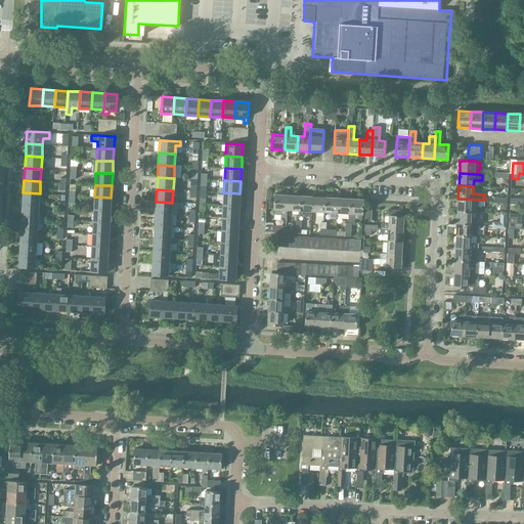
[(23,192),(23,205),(39,206),(40,193),(23,192)]
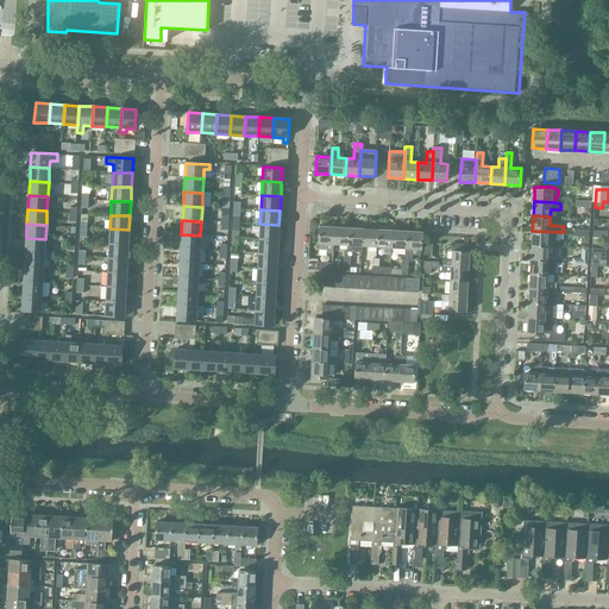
[(259,224),(259,238),(278,239),(278,225),(259,224)]
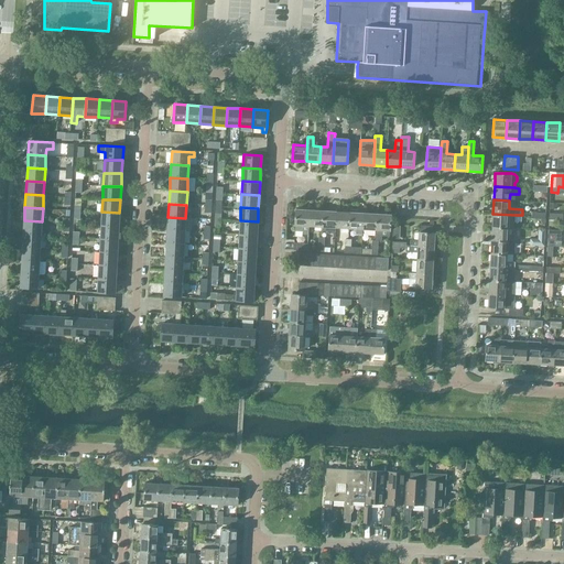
[(295,225),(295,231),(303,232),(303,235),(308,235),(310,226),(310,210),(296,209),(295,225)]
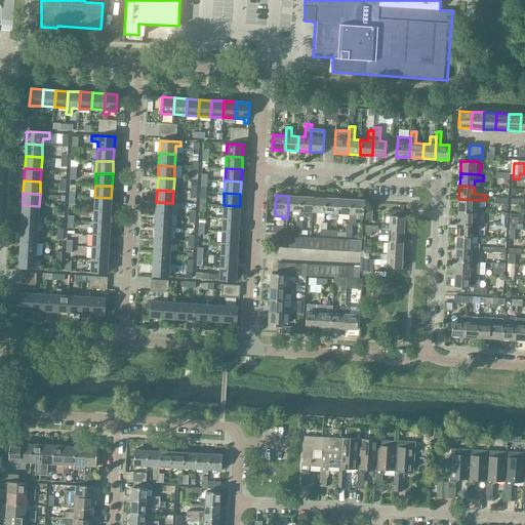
[(326,198),(325,212),(332,213),(331,217),(337,217),(337,213),(338,199),(333,198),(333,195),(326,195),(326,198)]
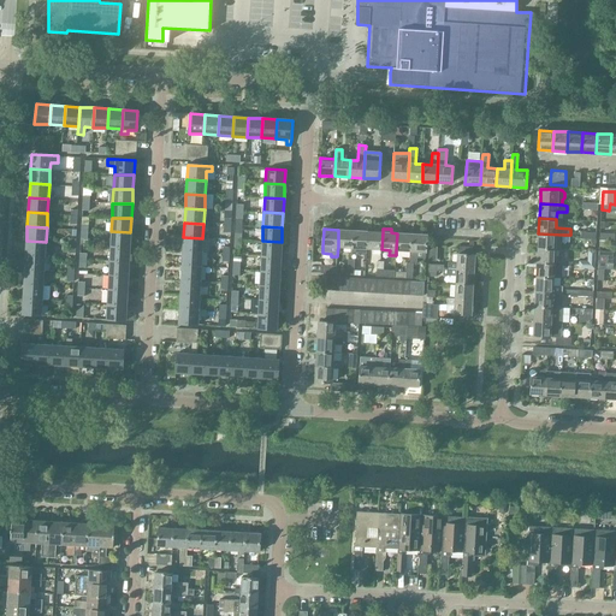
[(338,247),(353,248),(354,231),(338,230),(338,247)]
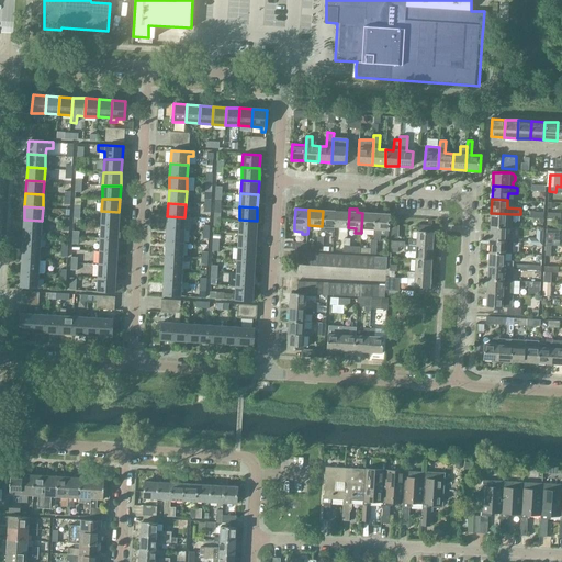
[(101,211),(101,224),(119,225),(119,212),(101,211)]
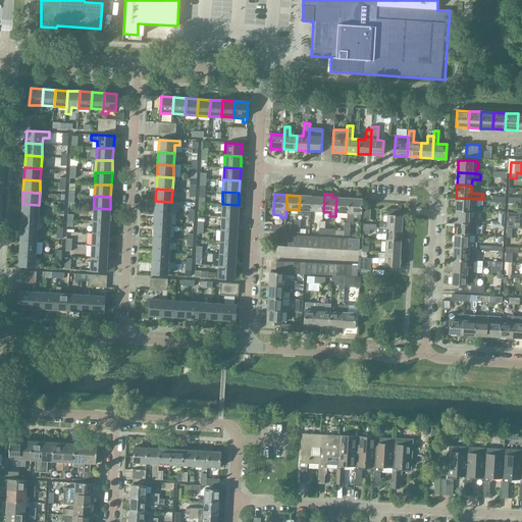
[(300,196),(299,210),(305,210),(304,218),(310,219),(311,211),(312,196),(300,196)]
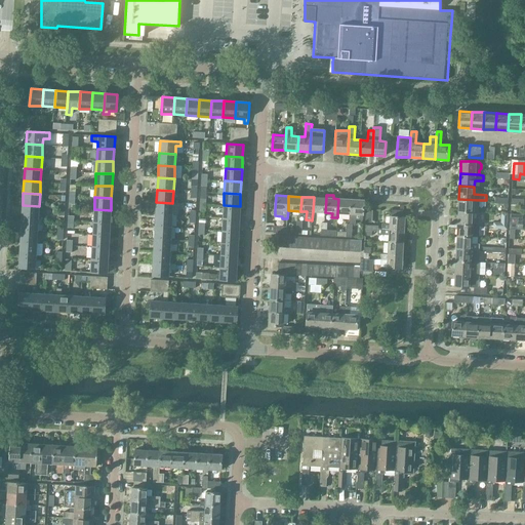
[(313,212),(325,212),(326,198),(314,197),(313,212)]
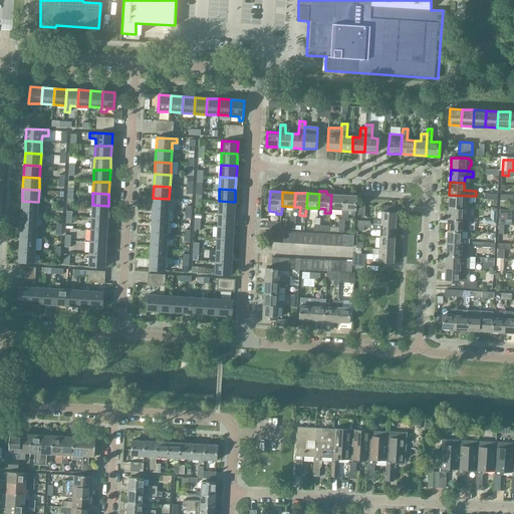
[(339,219),(339,225),(344,226),(344,219),(342,219),(343,195),(331,195),(330,209),(342,210),(341,219),(339,219)]
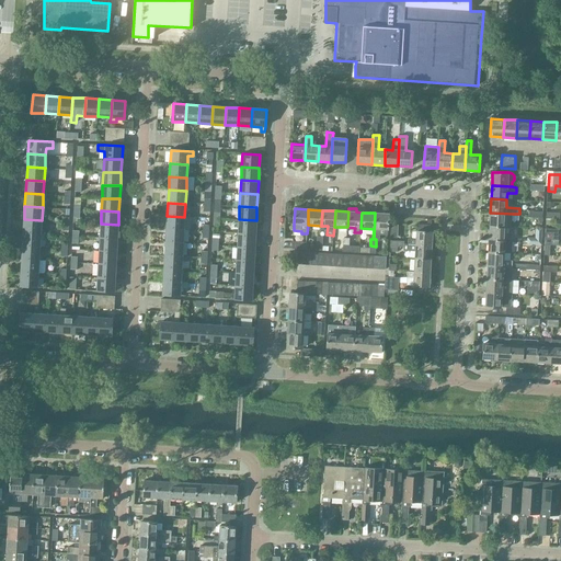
[(375,213),(374,239),(376,239),(379,239),(379,237),(379,236),(387,236),(388,229),(389,214),(375,213)]
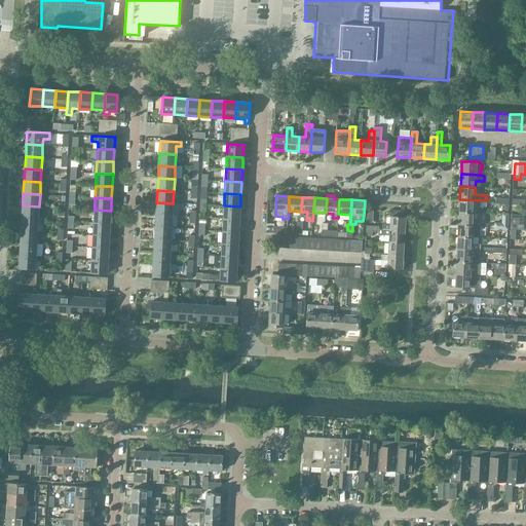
[(459,199),(459,212),(480,213),(481,200),(459,199)]
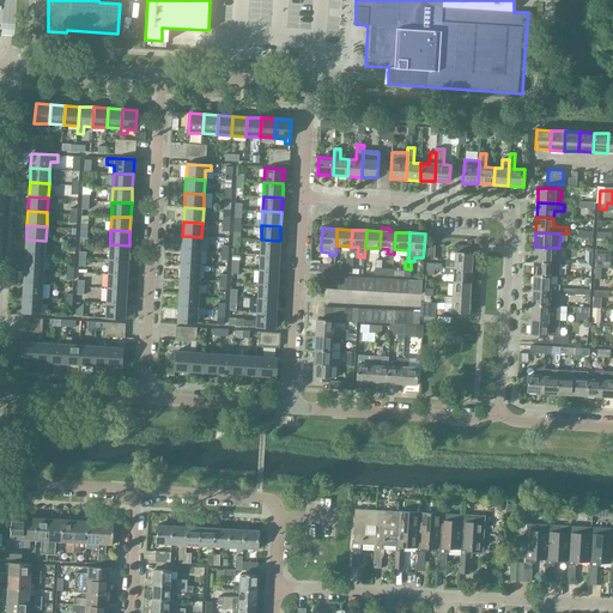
[(182,236),(182,250),(201,252),(201,237),(182,236)]
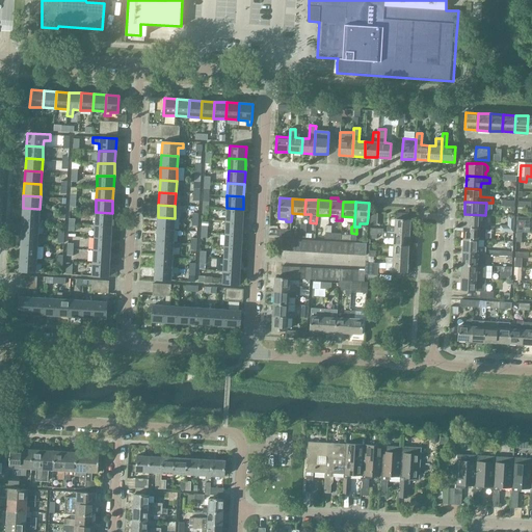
[(23,208),(22,220),(38,221),(40,209),(23,208)]
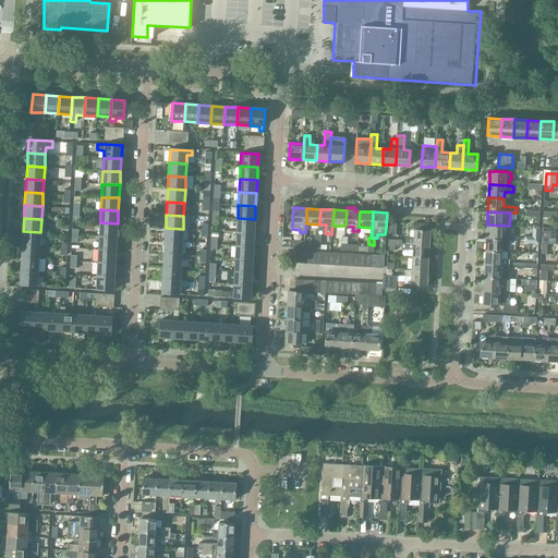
[(238,218),(237,231),(254,232),(255,219),(238,218)]
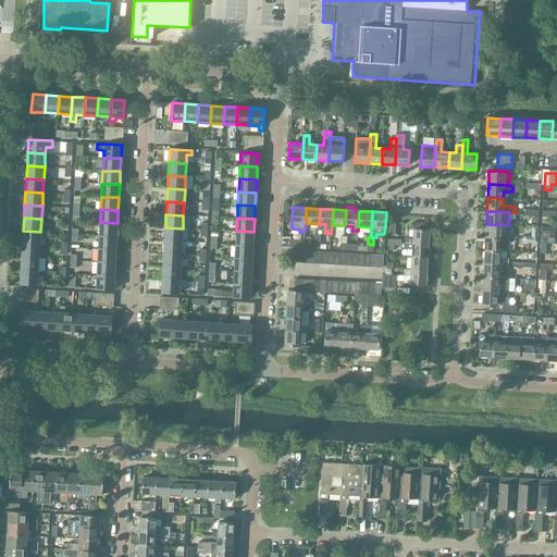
[(100,222),(99,235),(116,236),(118,223),(100,222)]
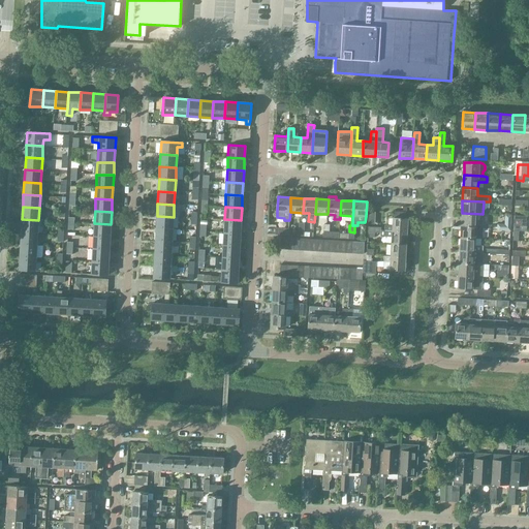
[(462,213),(461,225),(483,226),(483,214),(462,213)]
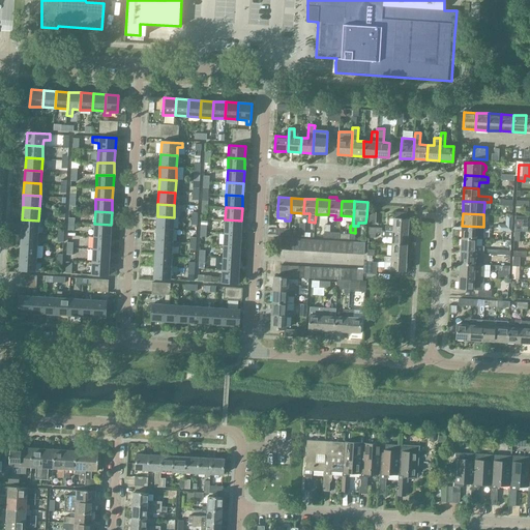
[(516,215),(516,226),(522,226),(527,226),(527,216),(516,215)]
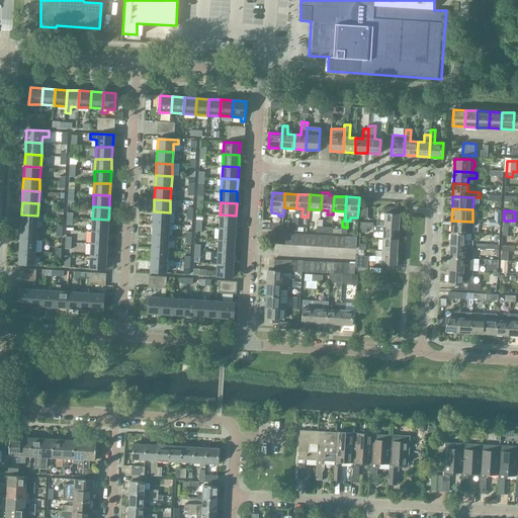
[(154,211),(153,224),(169,225),(170,212),(154,211)]
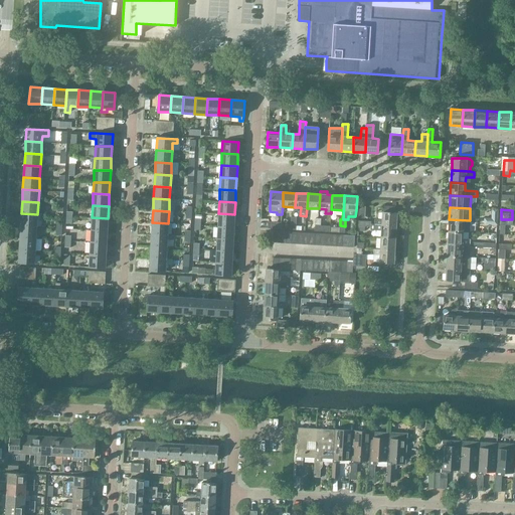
[(375,219),(374,224),(381,224),(396,225),(396,212),(382,212),(382,219),(375,219)]
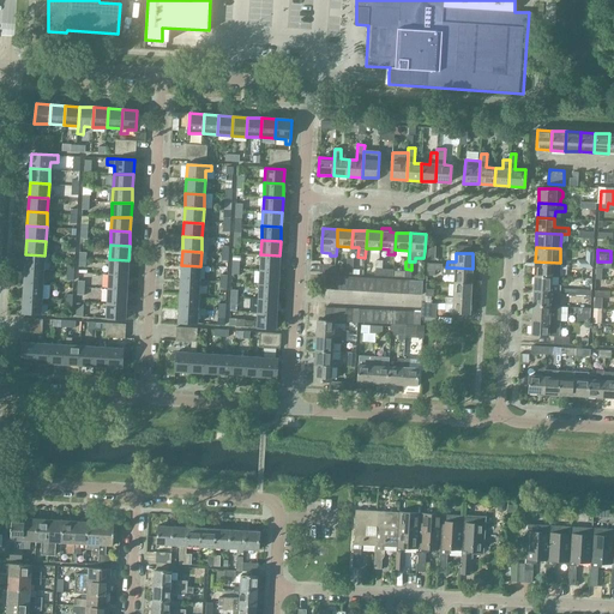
[(25,254),(24,269),(44,270),(44,256),(25,254)]
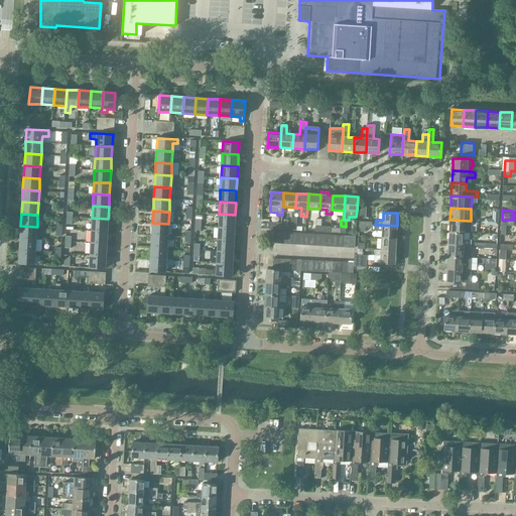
[(219,214),(218,226),(234,227),(235,215),(219,214)]
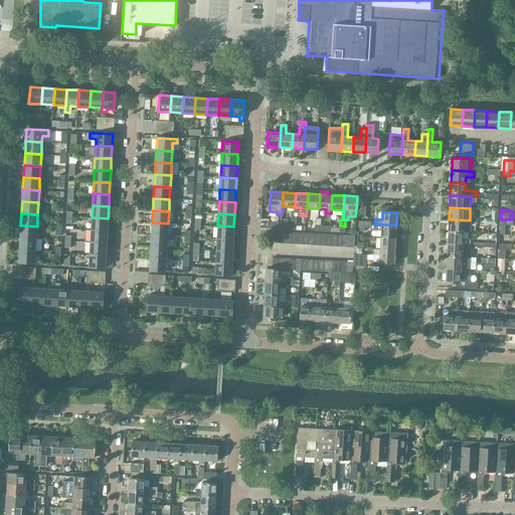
[(92,217),(91,229),(108,230),(108,218),(92,217)]
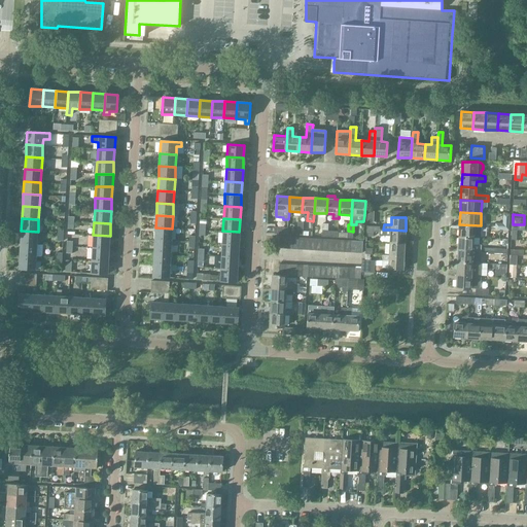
[(459,237),(473,238),(480,238),(481,225),(459,224),(459,237)]
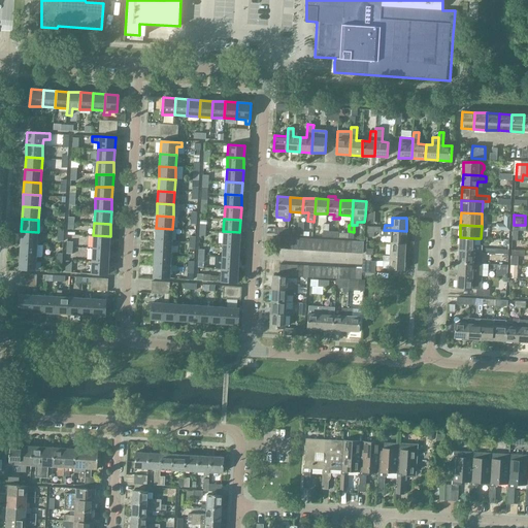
[(156,228),(155,240),(171,241),(172,229),(156,228)]
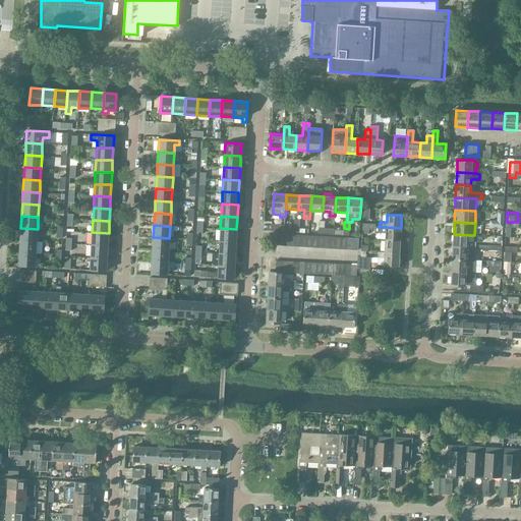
[(374,230),(374,233),(386,233),(386,240),(400,240),(401,228),(386,227),(379,227),(375,227),(374,227),(374,230)]
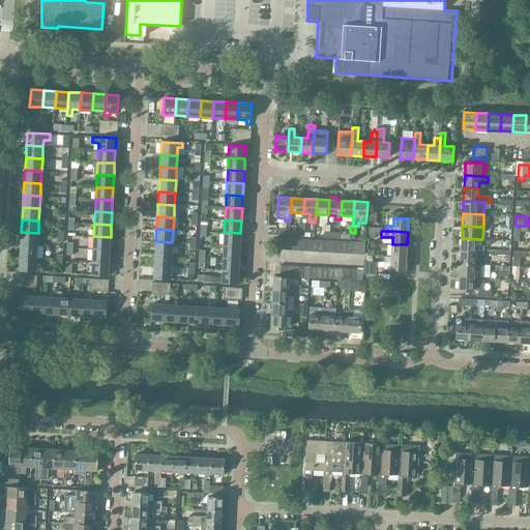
[(21,232),(21,244),(37,245),(38,233),(21,232)]
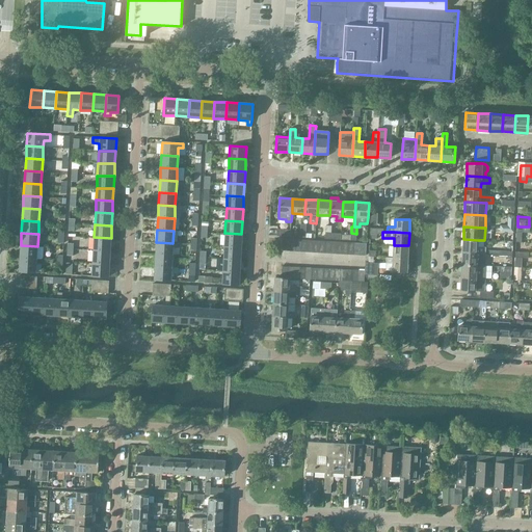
[(224,233),(224,245),(241,246),(241,234),(224,233)]
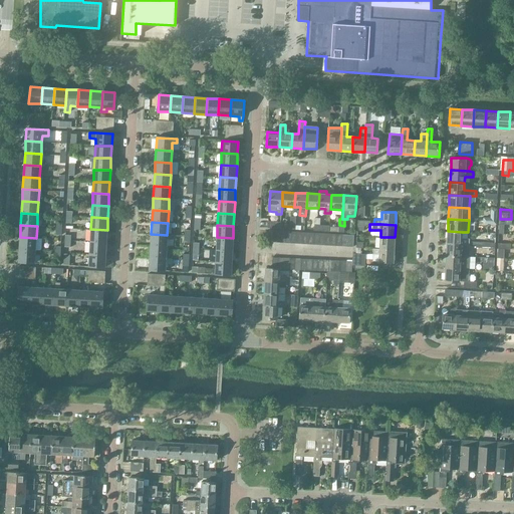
[(90,229),(90,241),(106,242),(107,230),(90,229)]
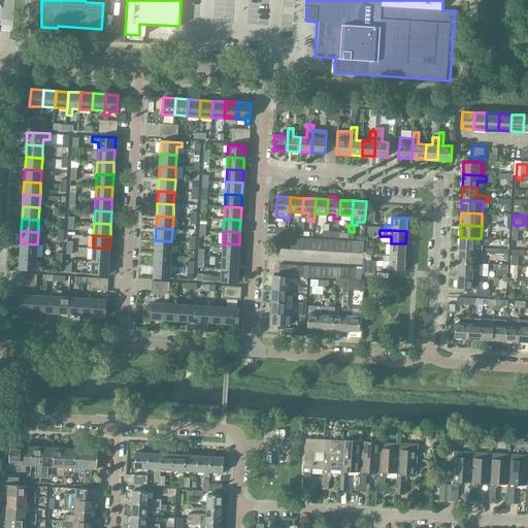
[(460,237),(459,250),(473,251),(480,251),(482,251),(482,245),(474,244),(474,238),(460,237)]
